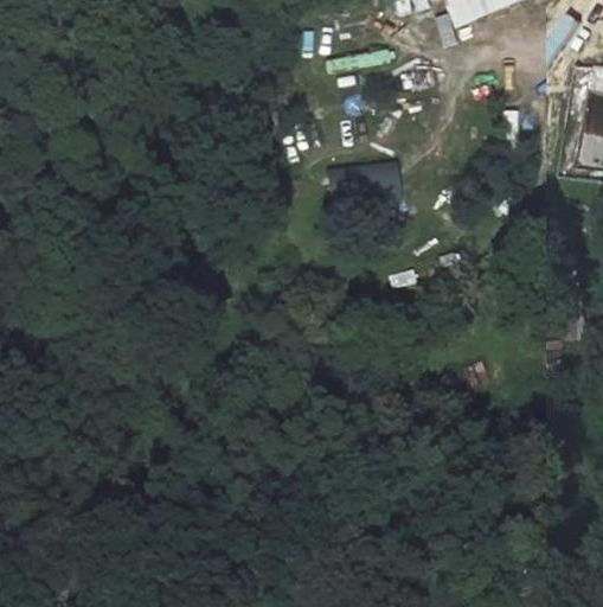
[(412,0),(417,13),(430,10),(427,0),(412,0)]
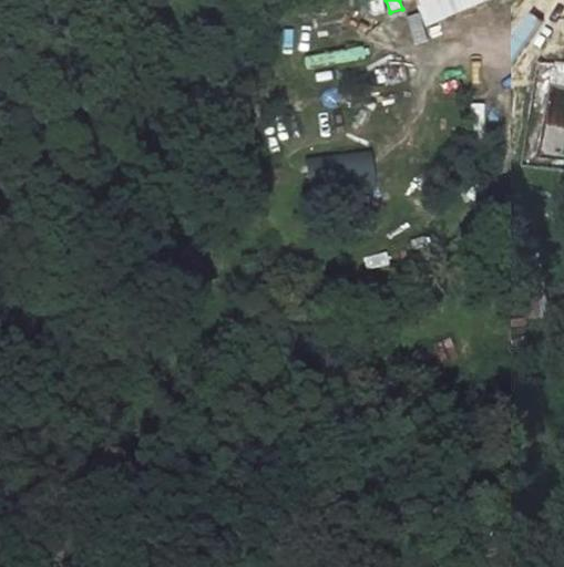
[(414,0),(426,26),(486,0),(414,0)]
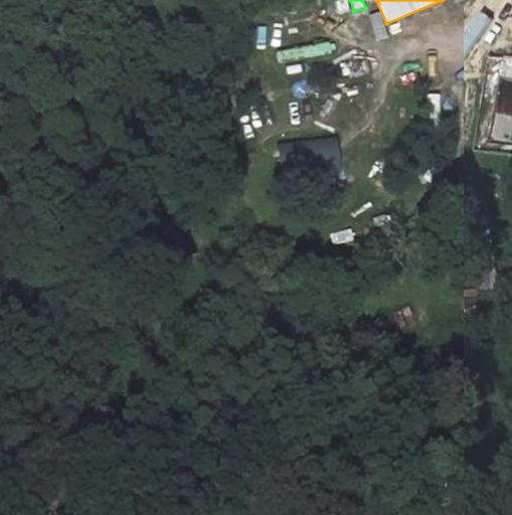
[(279,62),(330,55),(329,43),(277,50),(279,62)]
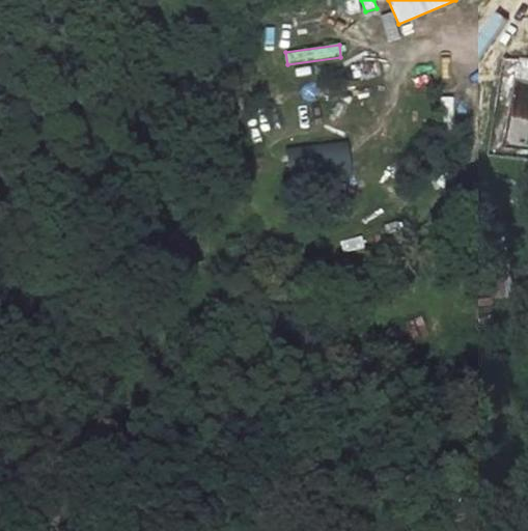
[(527,57),(510,57),(509,79),(527,78),(527,57)]
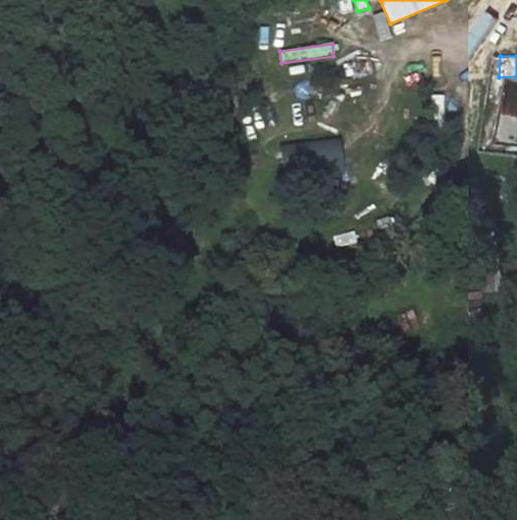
[(341,139),(282,143),(284,181),(344,177),(341,139)]
